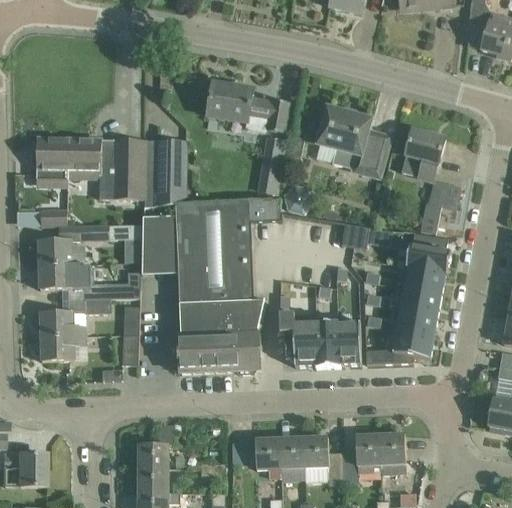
[(331,0),(330,6),(363,14),(365,0),(331,0)]
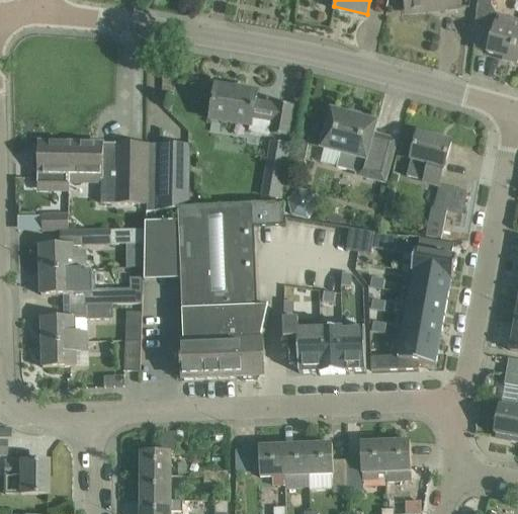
[(517,17),(497,12),(487,50),(510,56),(517,28),(517,17)]
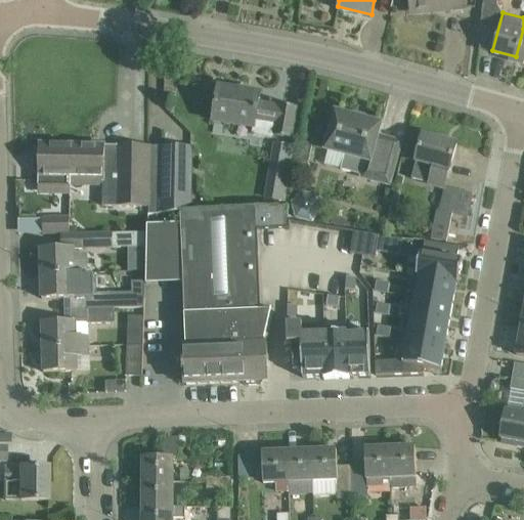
[(218,85),(213,117),(253,124),(252,131),(273,134),(274,132),(292,134),(297,104),(279,101),(278,102),(259,99),(260,91),(218,85)]
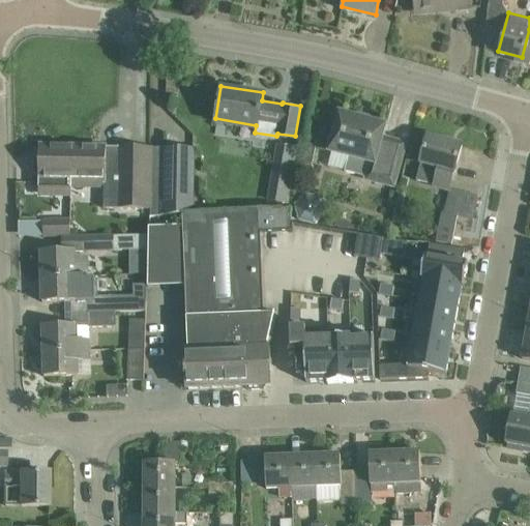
[(328,138),(328,139),(328,140),(328,141),(328,142),(329,142),(329,143),(330,144),(329,148),(332,149),(349,154),(345,168),(364,174),(363,177),(392,185),(400,161),(405,141),(382,135),(385,122),(340,110),(333,130),(332,132),(331,132),(330,133),(329,134),(329,135),(328,135),(328,136),(328,137),(328,138)]
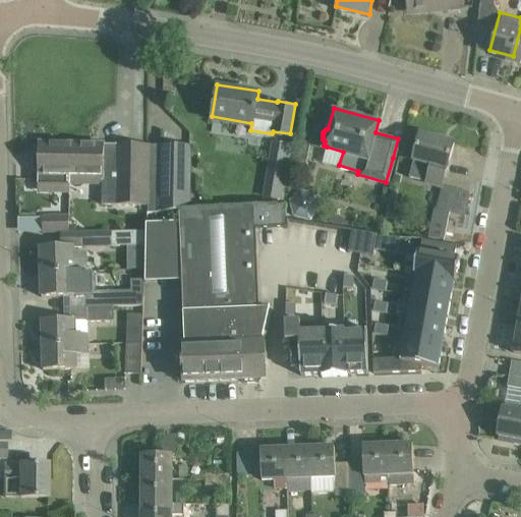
[(420,131),(409,174),(426,179),(426,180),(442,183),(446,166),(447,166),(454,140),(420,131)]
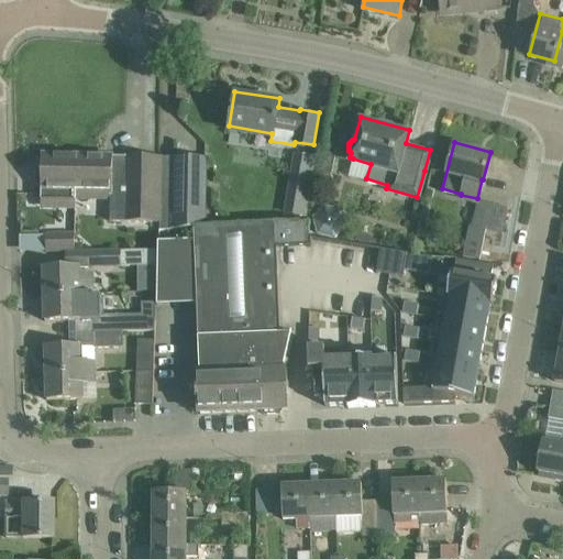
[(321,162),(320,168),(331,171),(331,168),(334,153),(335,152),(323,149),(320,161),(321,162)]
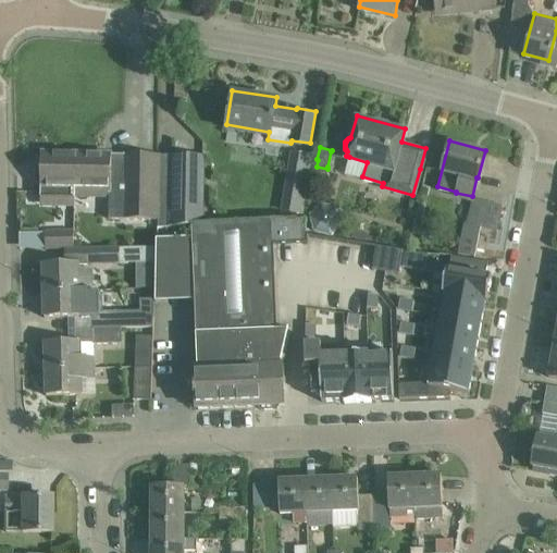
[(36,167),(36,177),(38,180),(40,180),(40,194),(62,194),(74,195),(74,185),(77,185),(78,150),(41,149),(40,164),(38,164),(36,167)]
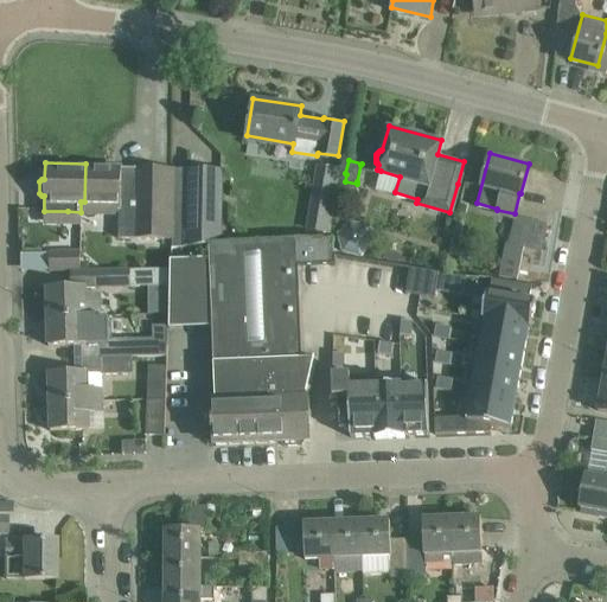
[(84,202),(81,202),(81,212),(119,212),(119,235),(172,235),(173,189),(173,165),(85,164),(84,202)]
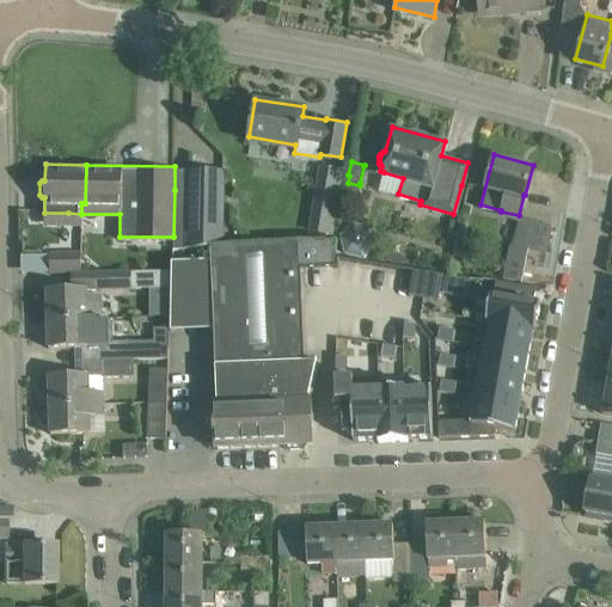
[(173,237),(173,245),(188,245),(210,244),(221,243),(222,167),(189,166),(175,166),(175,190),(173,237)]
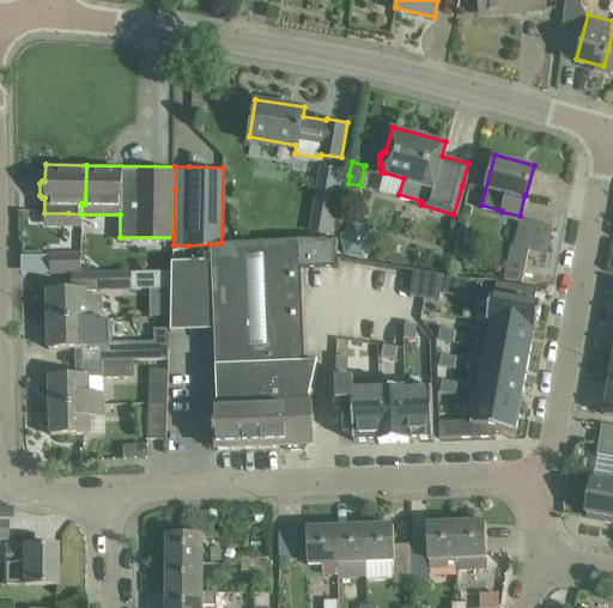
[(313,208),(309,231),(329,236),(334,212),(313,208)]
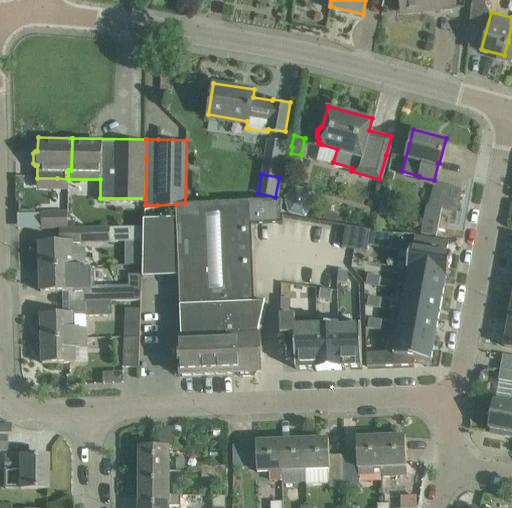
[(434,180),(429,203),(441,205),(457,208),(461,185),(446,182),(434,180)]
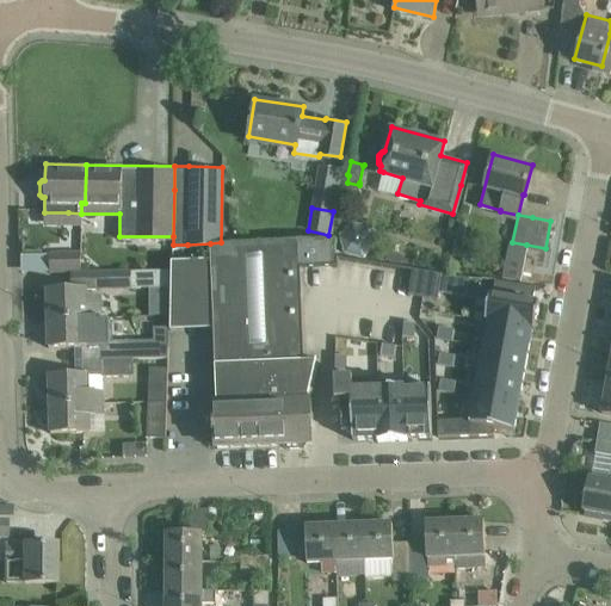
[(352,220),(340,232),(345,249),(362,254),(375,241),(370,223),(352,220)]
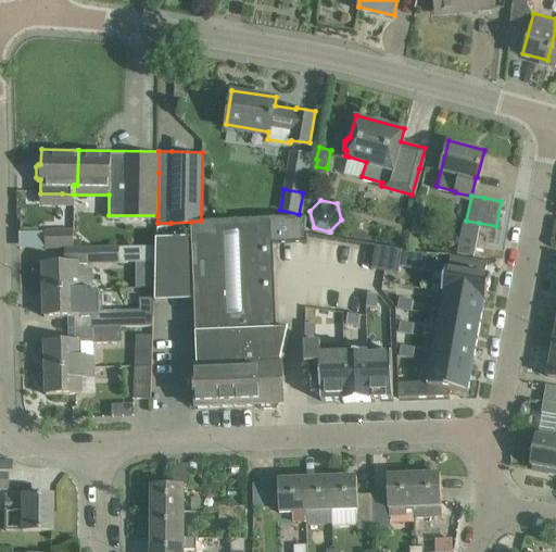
[(155,236),(154,271),(194,270),(196,297),(197,365),(194,365),(197,404),(282,401),(282,385),(283,385),(282,356),(290,325),(288,324),(288,325),(276,326),(276,316),(275,316),(272,240),(305,239),(306,231),(306,229),(305,229),(305,216),(270,218),(201,221),(191,222),(191,235),(155,236)]
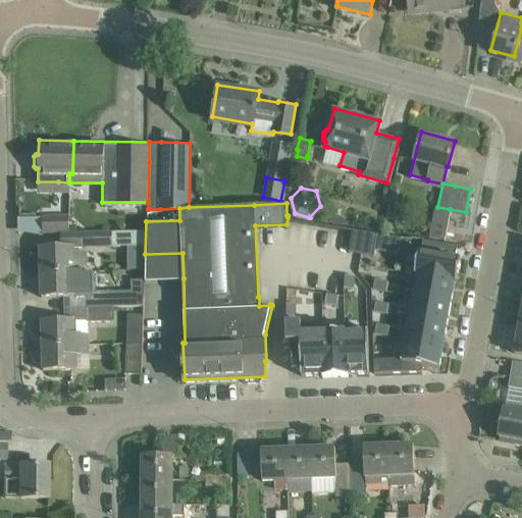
[(434,209),(429,235),(445,238),(450,210),(437,208),(434,207),(434,209)]
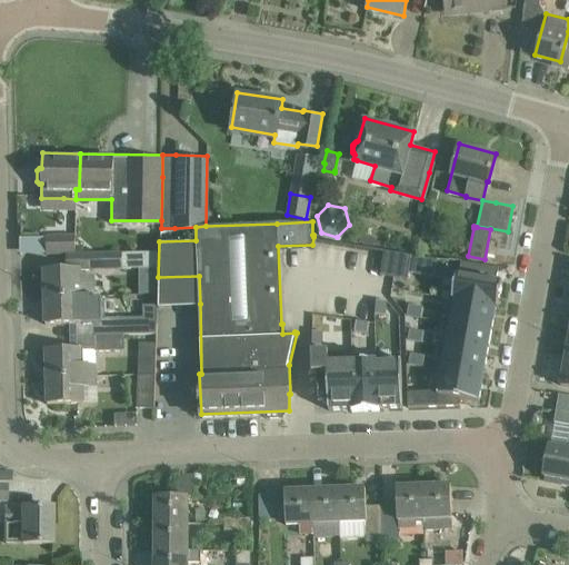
[(28,227),(27,248),(43,248),(45,227),(28,227)]
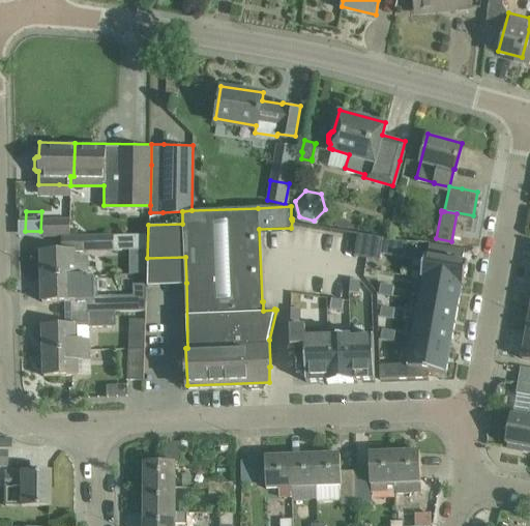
[(69,216),(41,217),(42,232),(42,234),(70,233),(69,216)]
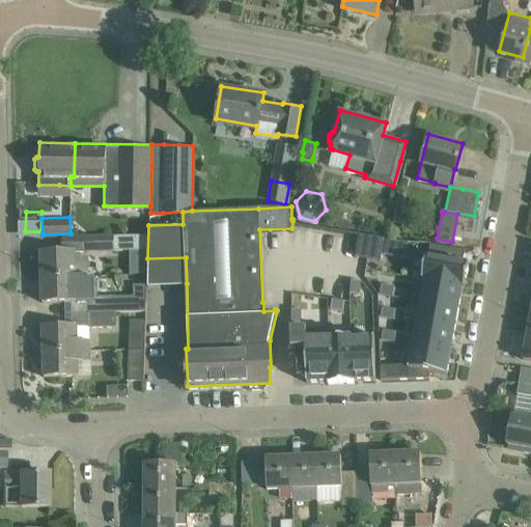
[(358,231),(355,254),(380,258),(381,252),(384,236),(358,231)]
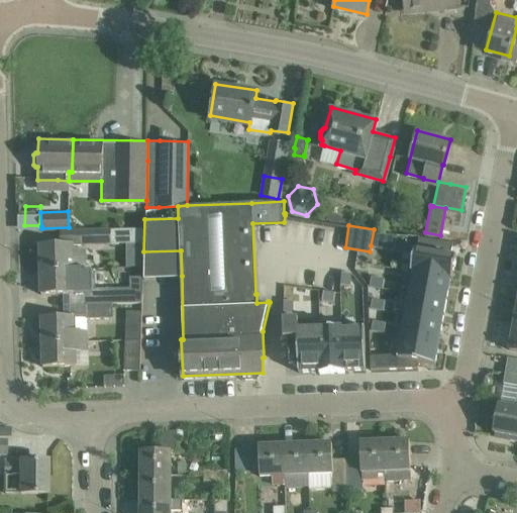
[(109,227),(83,228),(84,242),(110,241),(142,240),(142,226),(109,227)]
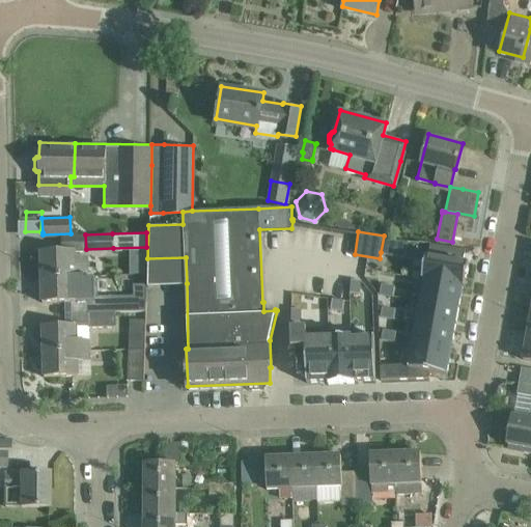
[(426,253),(421,277),(423,277),(463,284),(465,284),(469,260),(463,259),(465,248),(430,241),(427,253),(426,253)]
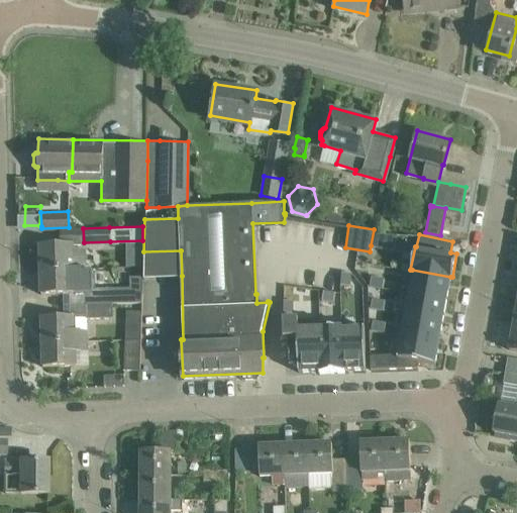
[(60,241),(39,241),(40,267),(85,266),(85,255),(85,245),(73,246),(73,241),(60,241)]
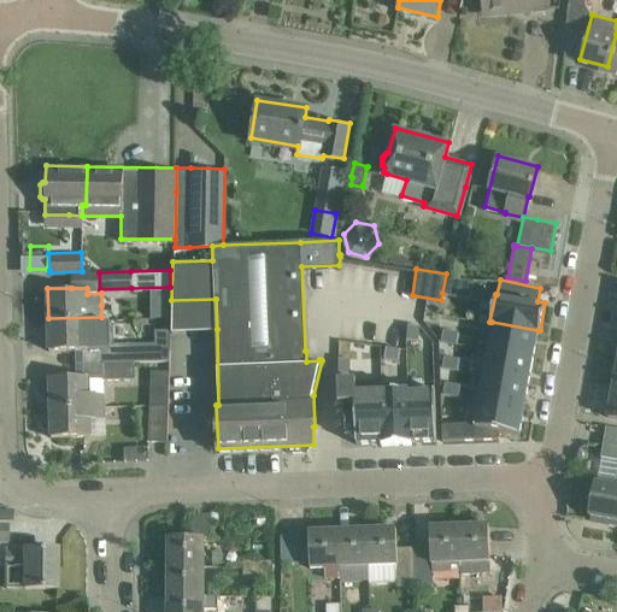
[(101,317),(48,318),(48,348),(72,347),(76,347),(82,347),(88,347),(103,347),(103,343),(112,343),(112,329),(101,329),(101,317)]
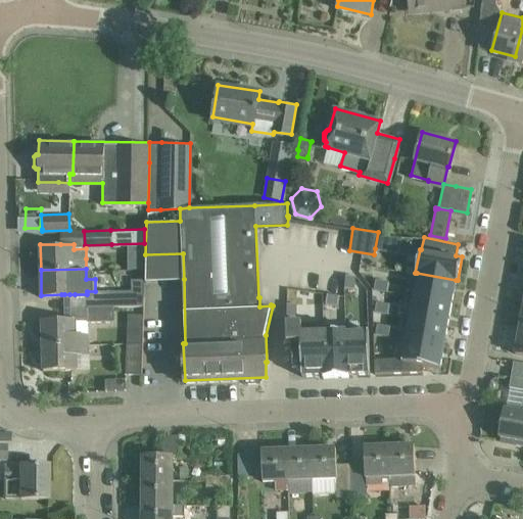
[(345,273),(344,286),(353,287),(355,274),(345,273)]
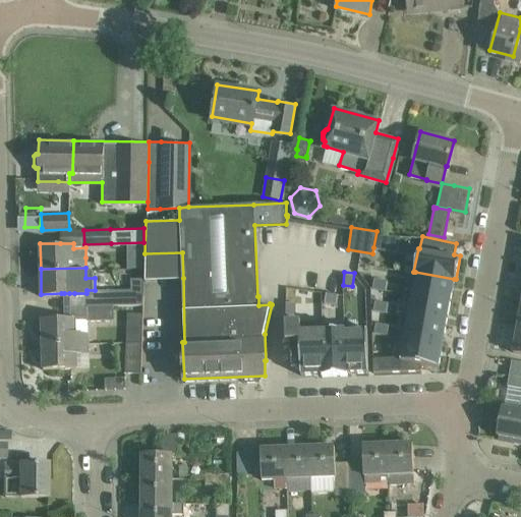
[(415,272),(412,293),(450,299),(454,279),(415,272)]
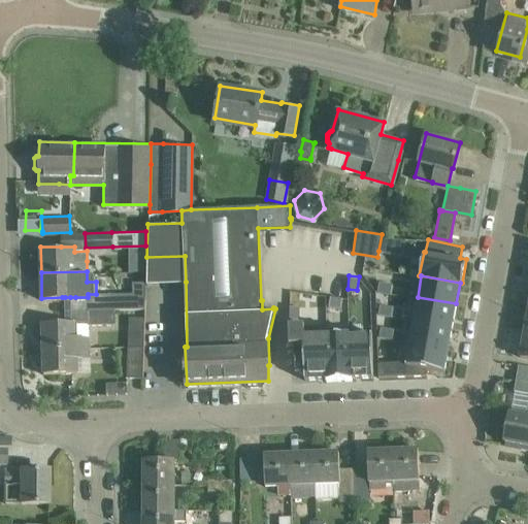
[(380,281),(377,290),(391,292),(392,283),(380,281)]
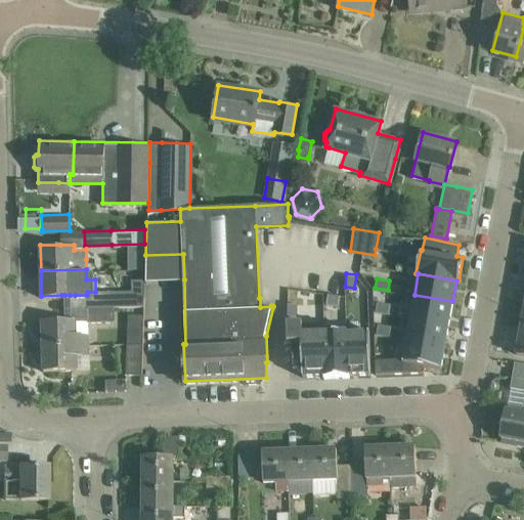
[(95,292),(87,292),(87,295),(87,305),(114,305),(125,304),(143,304),(143,293),(130,293),(130,291),(124,291),(114,291),(95,292)]
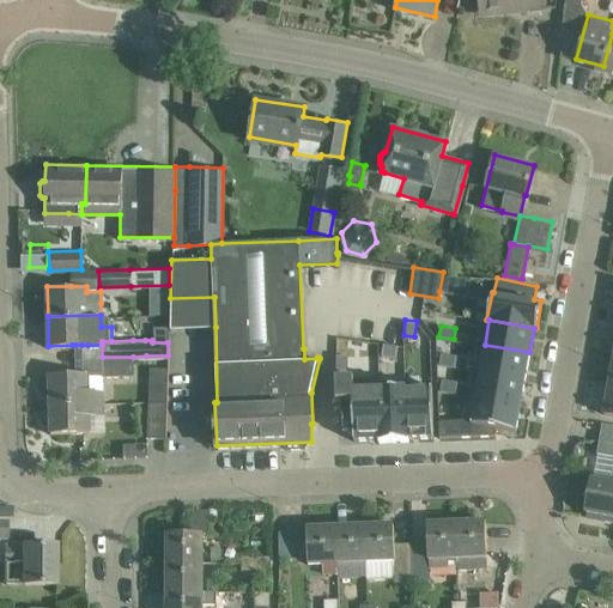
[(383,341),(382,353),(395,356),(398,344),(383,341)]
